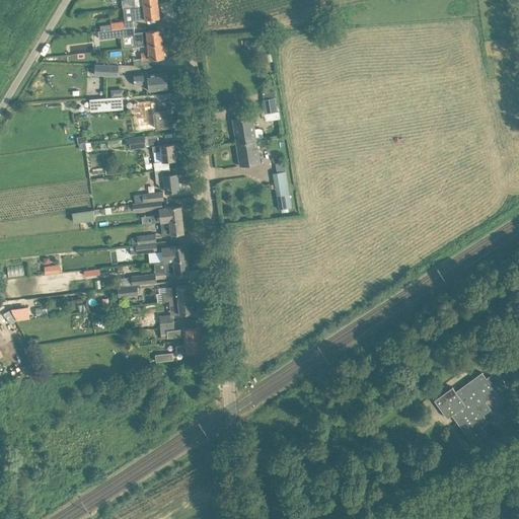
[(136,6),(131,6),(133,20),(137,19),(145,18),(160,17),(158,3),(144,5),(136,6)]
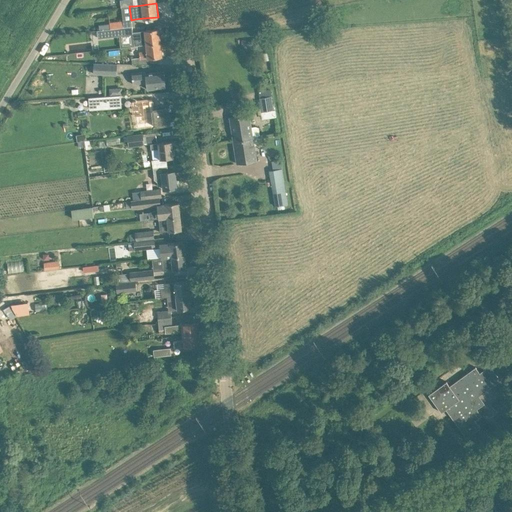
[(123,20),(110,22),(110,23),(110,24),(110,28),(118,28),(124,27),(123,20)]
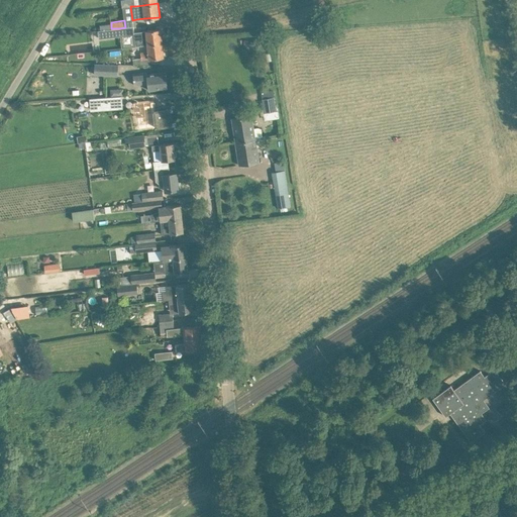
[(100,30),(98,30),(99,38),(120,36),(134,34),(134,32),(133,32),(133,26),(125,27),(119,28),(111,28),(111,29),(107,29),(100,30)]
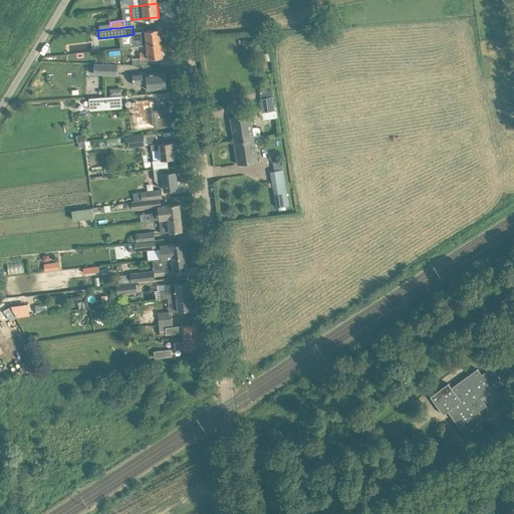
[(135,45),(147,44),(161,42),(160,29),(134,32),(134,34),(135,45)]
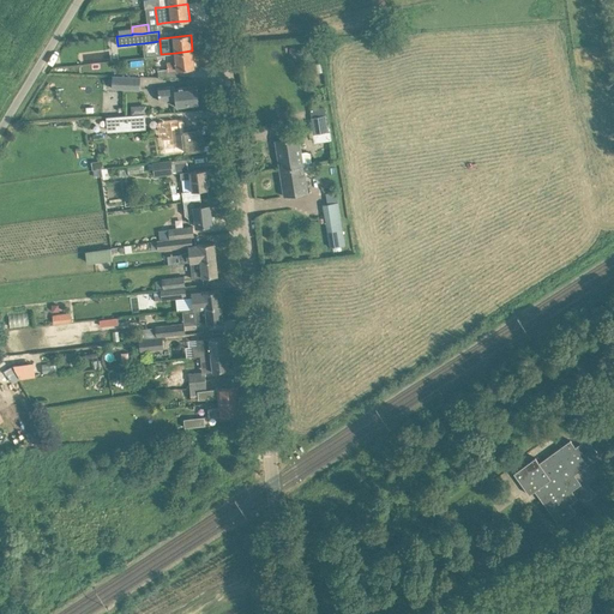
[(192,50),(175,53),(176,61),(167,62),(168,68),(158,70),(158,77),(179,77),(178,70),(194,67),(192,50)]
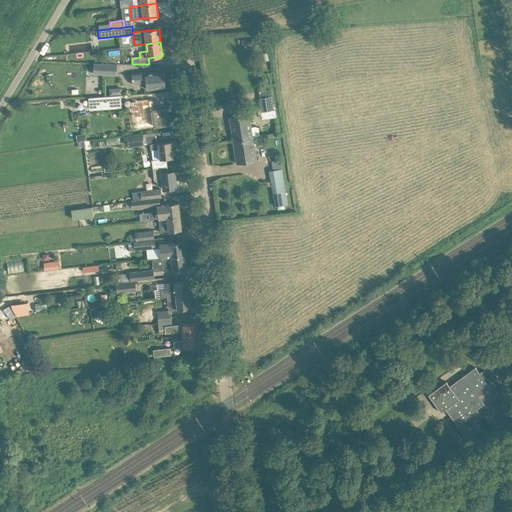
[(93,73),(117,74),(117,64),(94,63),(93,73)]
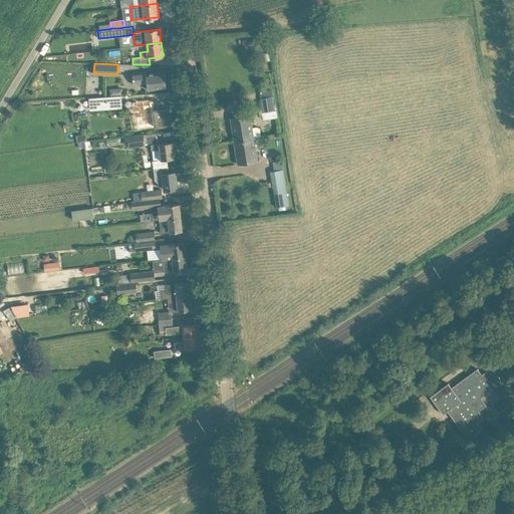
[(134,84),(137,83),(148,82),(148,89),(167,87),(165,71),(147,73),(147,71),(133,72),(134,84)]
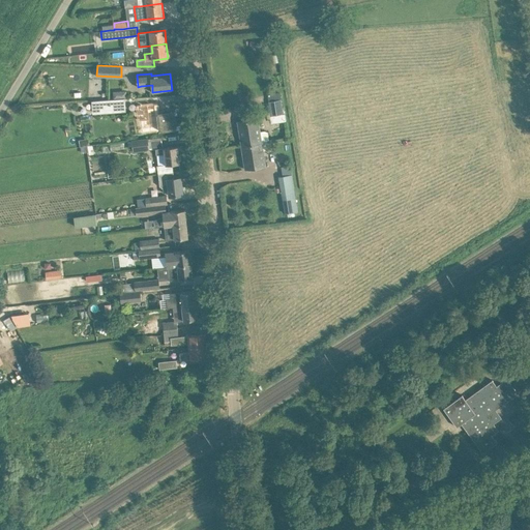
[(126,98),(92,101),(93,114),(126,112),(126,98)]
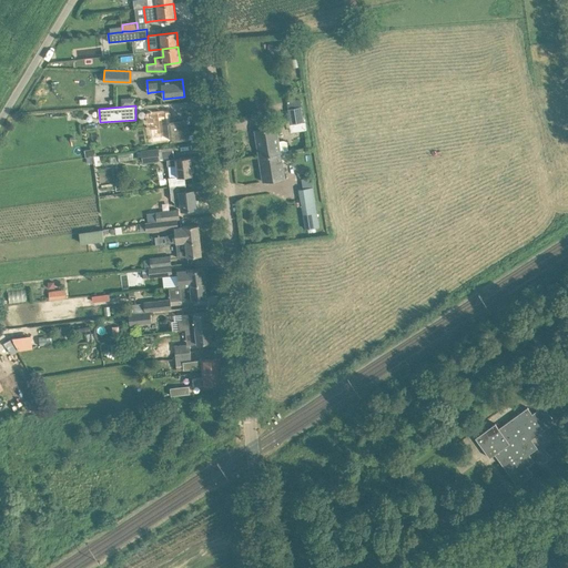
[(287,109),(290,124),(304,122),(302,107),(287,109)]
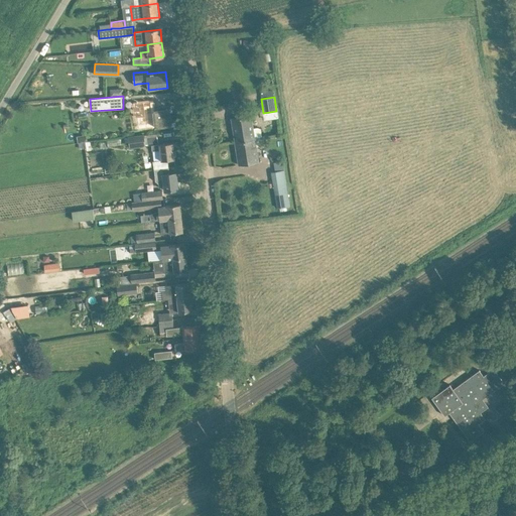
[(133,102),(135,117),(146,116),(147,120),(154,119),(155,126),(171,125),(169,109),(147,111),(146,100),(133,102)]
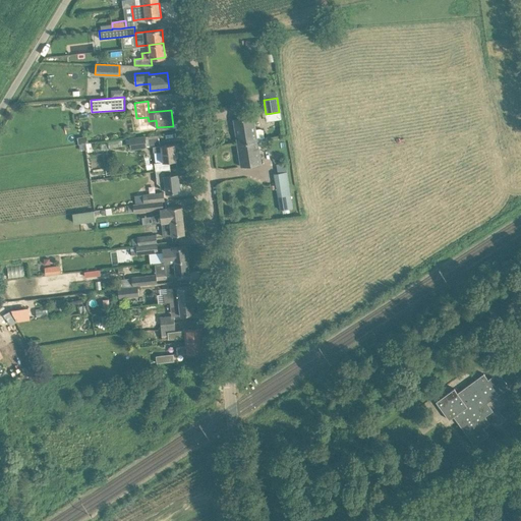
[(237,143),(265,139),(264,129),(261,128),(255,128),(253,116),(233,119),(237,143)]
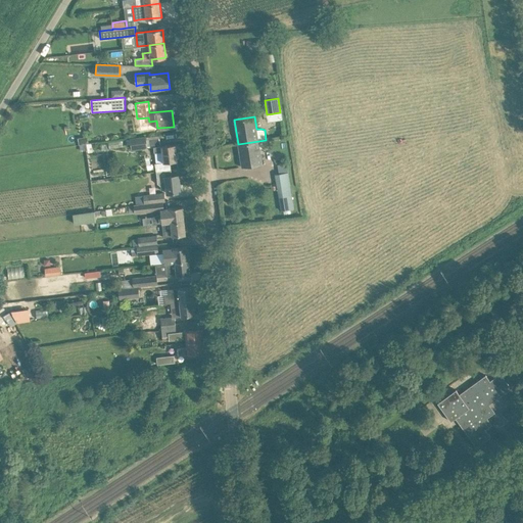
[(147,147),(146,136),(126,138),(127,145),(131,144),(132,149),(147,147)]
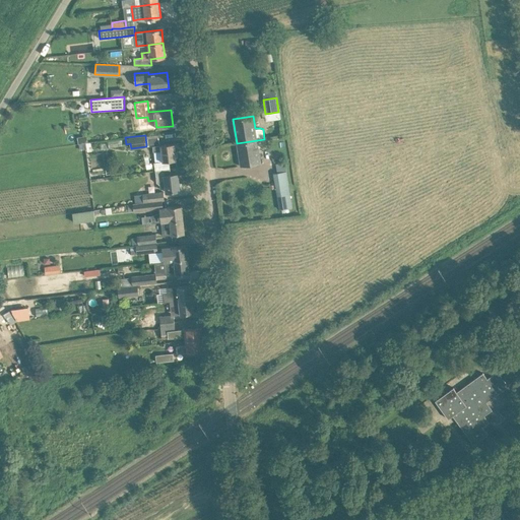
[(265,138),(264,139),(237,143),(241,167),(261,163),(258,147),(265,146),(266,144),(265,138)]
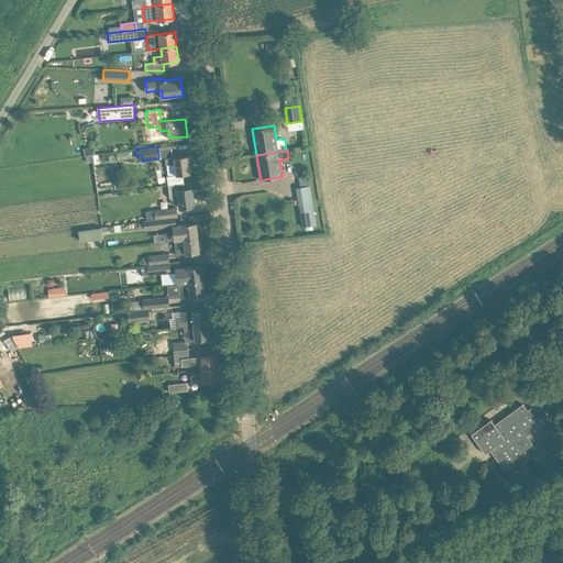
[(167,164),(168,176),(176,175),(191,173),(189,155),(165,157),(166,164),(167,164)]
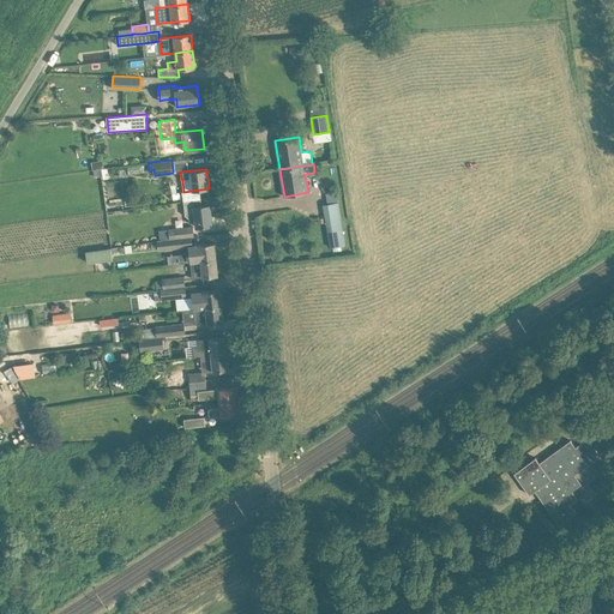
[(184,200),(185,215),(190,218),(190,222),(193,222),(196,223),(196,227),(212,224),(210,205),(202,205),(200,199),(184,200)]
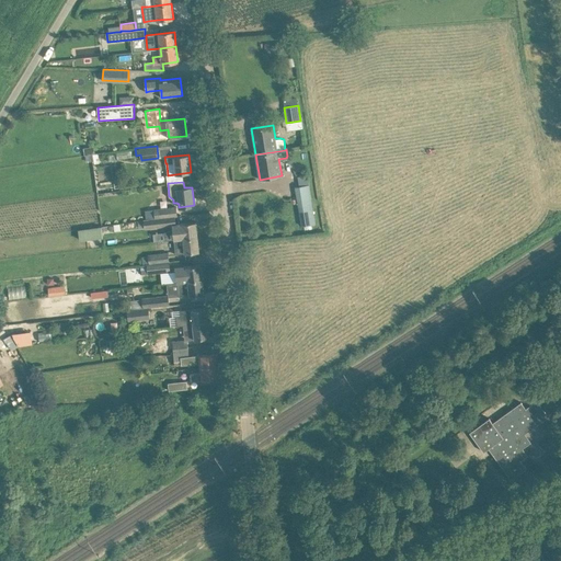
[(295,186),(302,226),(316,222),(309,184),(295,186)]
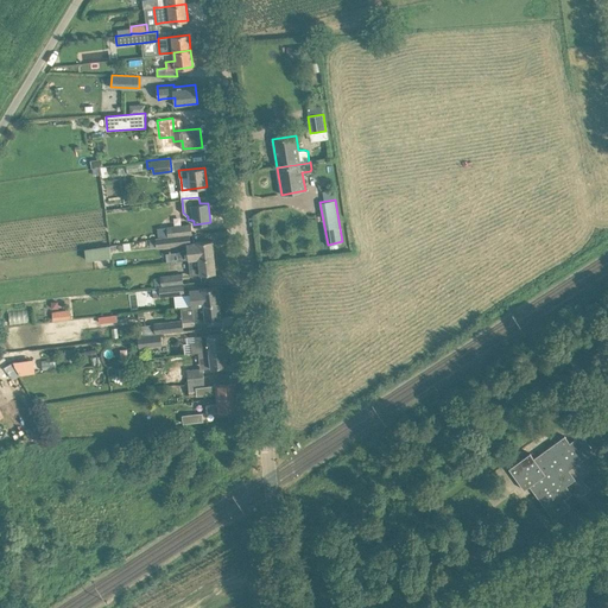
[(166,226),(168,236),(183,234),(191,233),(190,223),(166,226)]
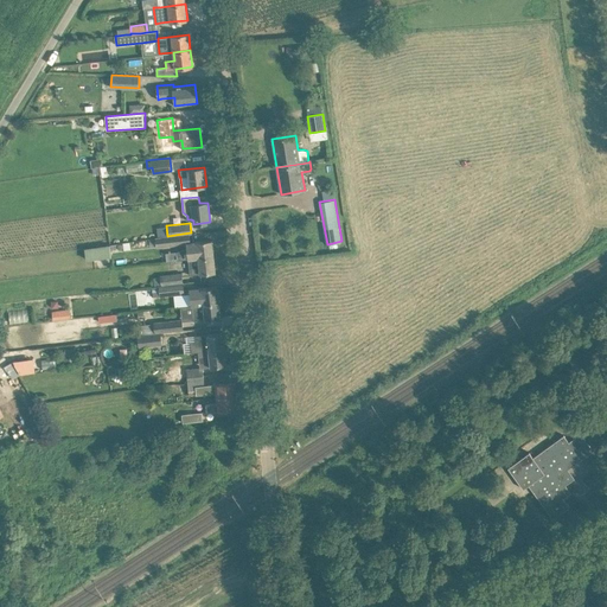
[(183,234),(167,236),(155,237),(157,248),(184,244),(183,234)]
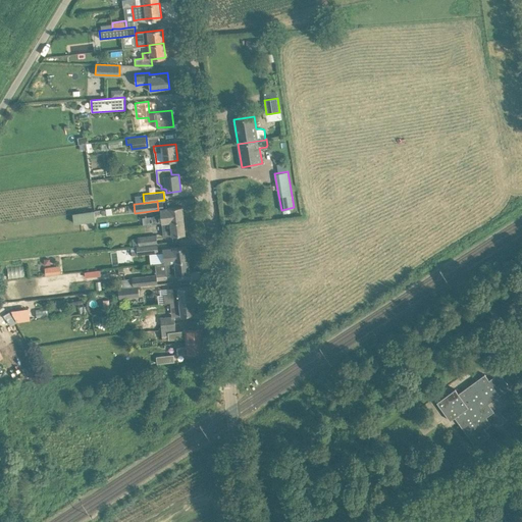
[(153,223),(162,222),(184,220),(183,206),(160,209),(160,213),(152,216),(153,223)]
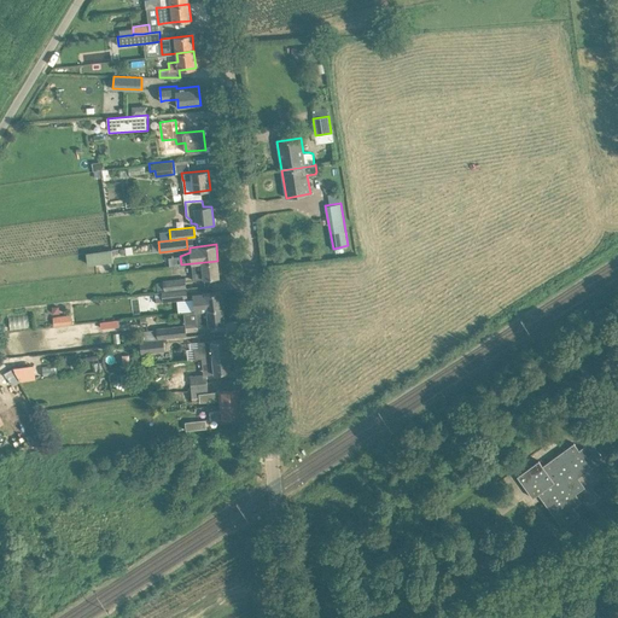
[(112,250),(86,252),(87,264),(114,261),(112,250)]
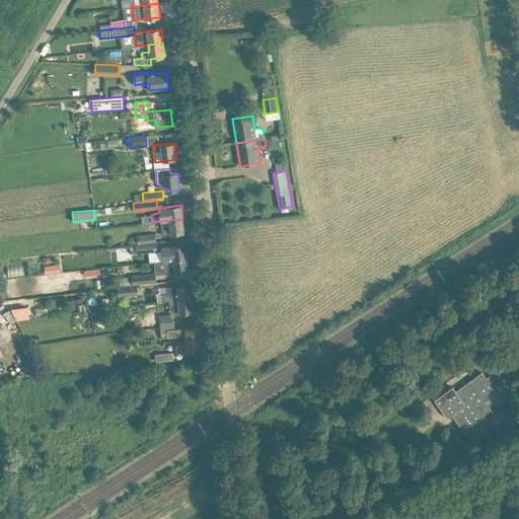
[(182,219),(161,221),(162,235),(184,232),(182,219)]
